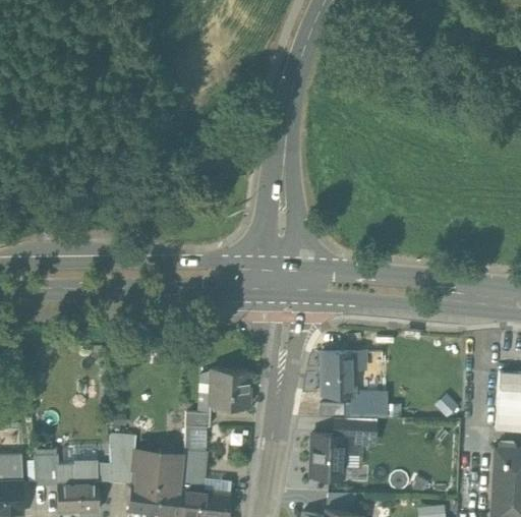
[(353,356),(323,357),(324,397),(354,396),(354,383),(354,371),(353,356)]
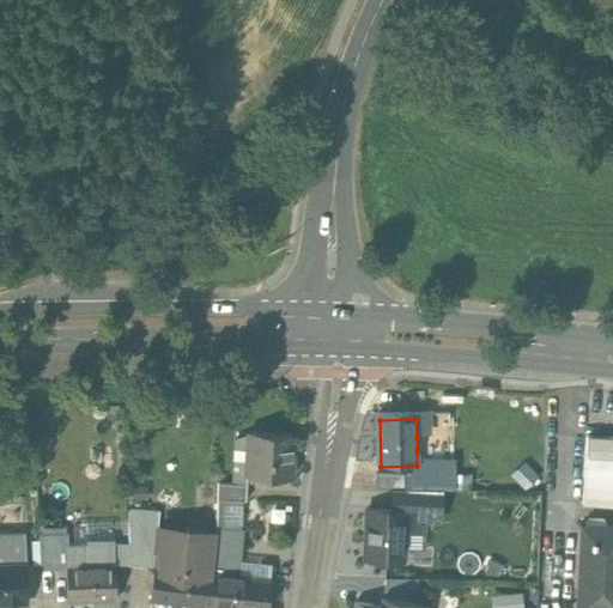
[(426,437),(426,419),(416,419),(417,437),(426,437)]
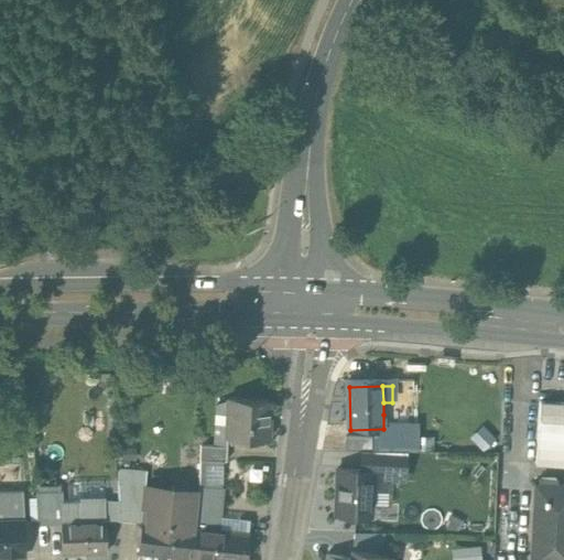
[(268,404),(229,401),(227,439),(266,442),(268,404)]
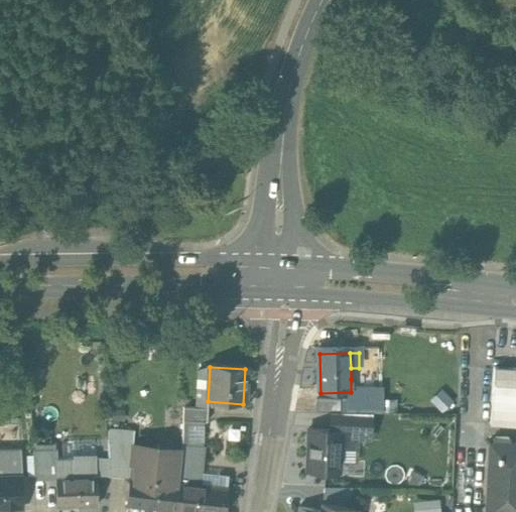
[(515,370),(494,369),(491,401),(511,403),(509,428),(515,428),(515,370)]
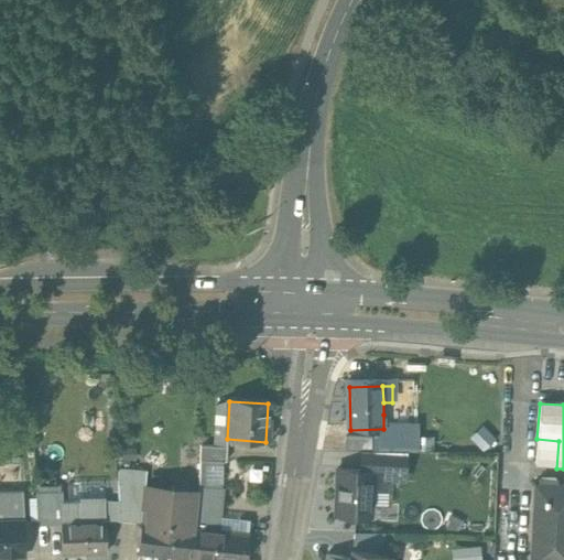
[(411,415),(383,415),(383,424),(411,423),(411,415)]
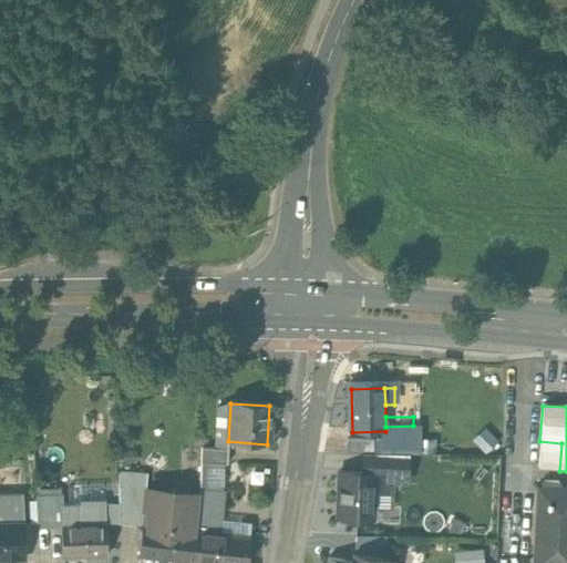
[(562,443),(539,441),(537,470),(559,471),(562,443)]
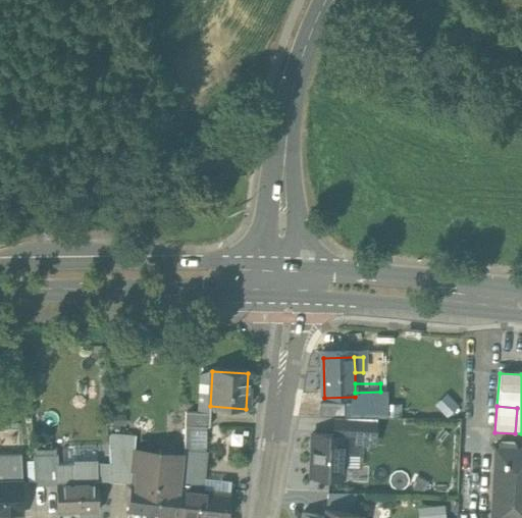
[(378,409),(346,409),(346,421),(372,421),(378,421),(378,409)]
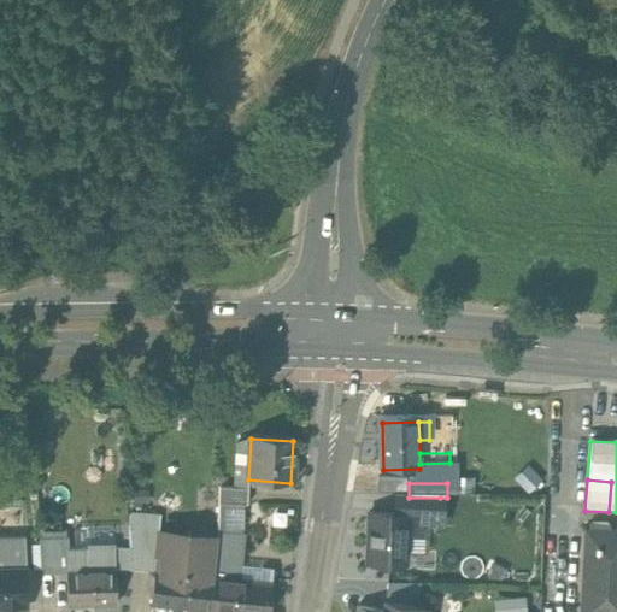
[(248,490),(218,489),(217,506),(234,506),(248,507),(248,490)]
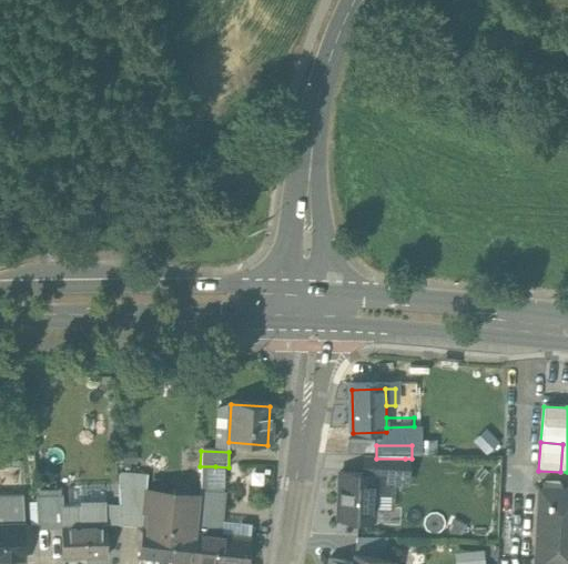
[(376,459),(365,459),(364,477),(374,479),(374,480),(385,481),(384,486),(395,486),(403,487),(405,459),(376,459)]
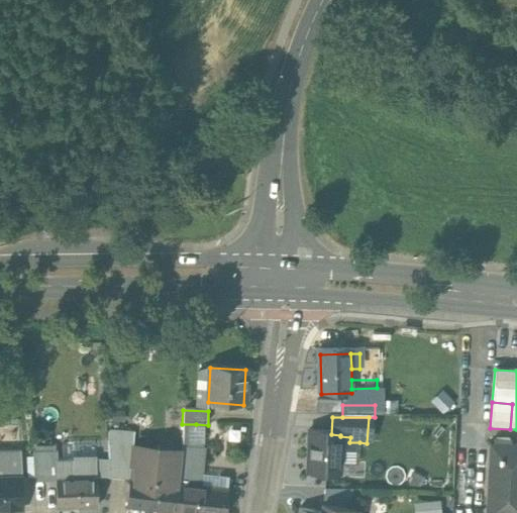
[(196,424),(182,424),(182,448),(193,449),(196,424)]
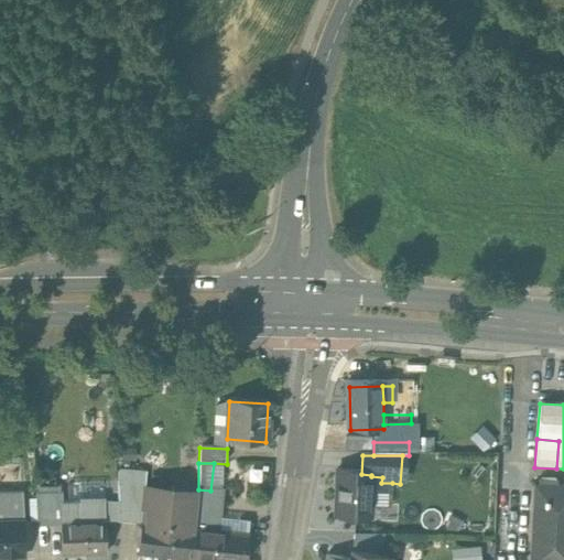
[(145,476),(118,473),(117,498),(118,526),(134,527),(136,517),(141,518),(143,492),(145,476)]
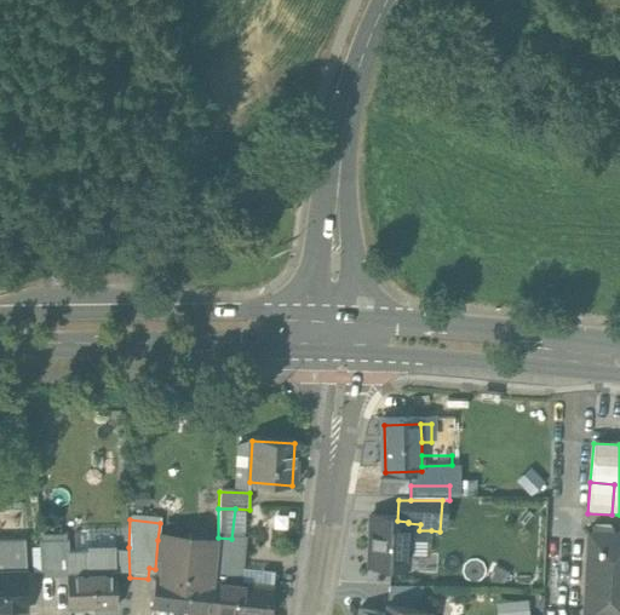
[(397,521),(369,519),(365,569),(403,572),(405,565),(408,523),(408,522),(397,521)]
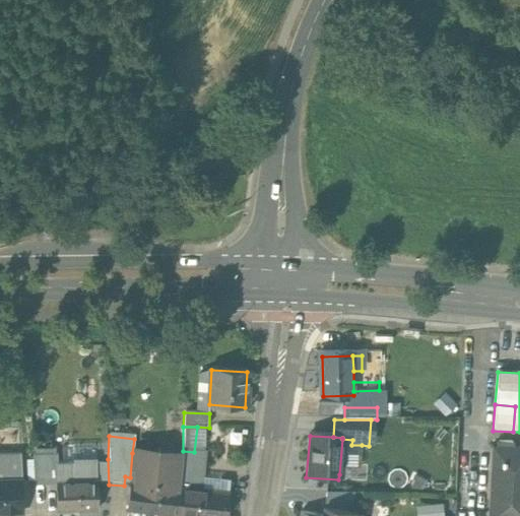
[(352,440),(342,439),(339,474),(351,475),(360,469),(362,445),(351,445),(352,440)]
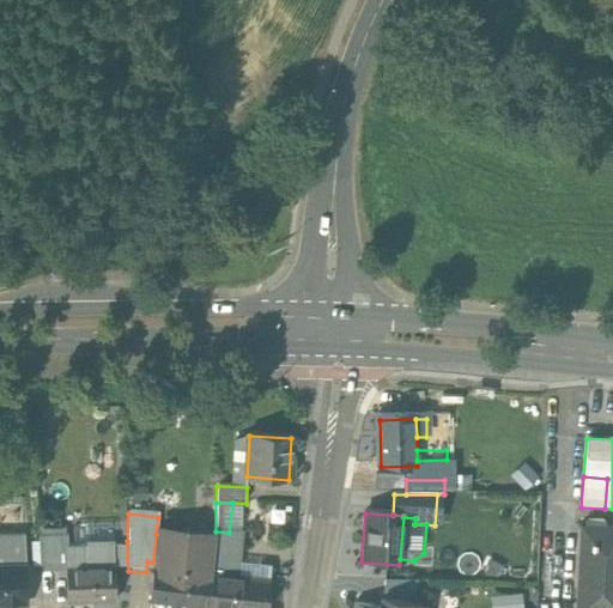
[(612,607),(612,530),(581,529),(576,607),(612,607)]
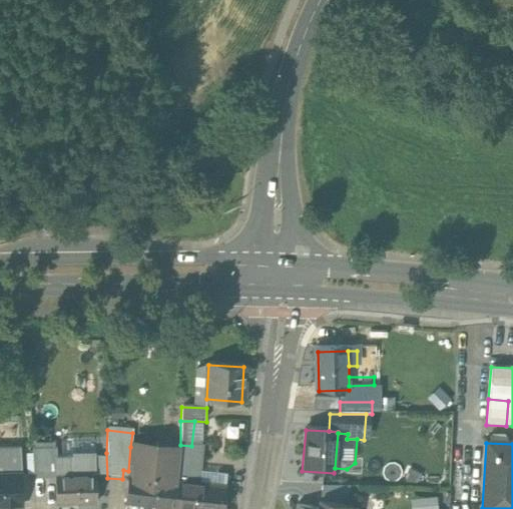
[(191,446),(180,445),(178,455),(175,483),(198,486),(202,447),(191,446)]
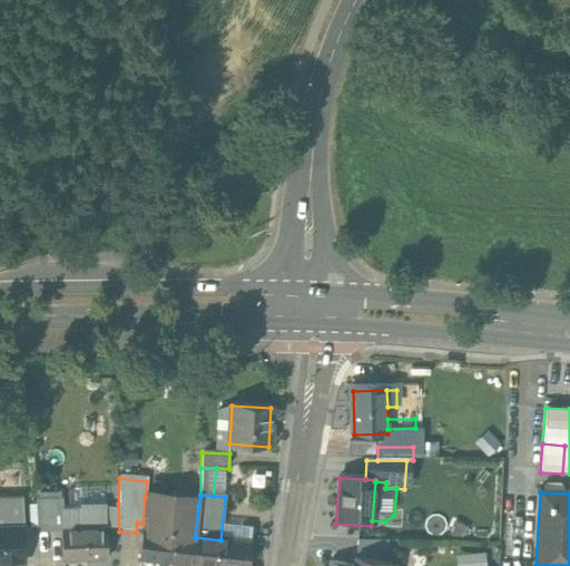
[(174,500),(145,497),(143,524),(137,523),(136,533),(134,546),(139,546),(138,562),(170,565),(193,565),(195,537),(198,506),(173,504),(174,500)]
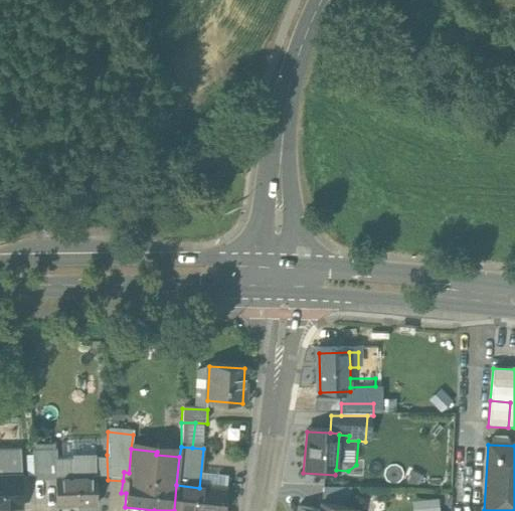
[(55,454),(31,454),(32,480),(54,480),(56,479),(55,463),(55,454)]
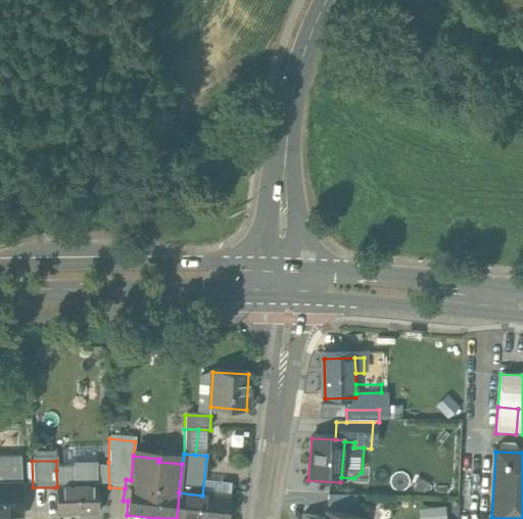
[(72,486),(72,470),(56,470),(57,486),(55,487),(56,518),(97,517),(96,485),(72,486)]
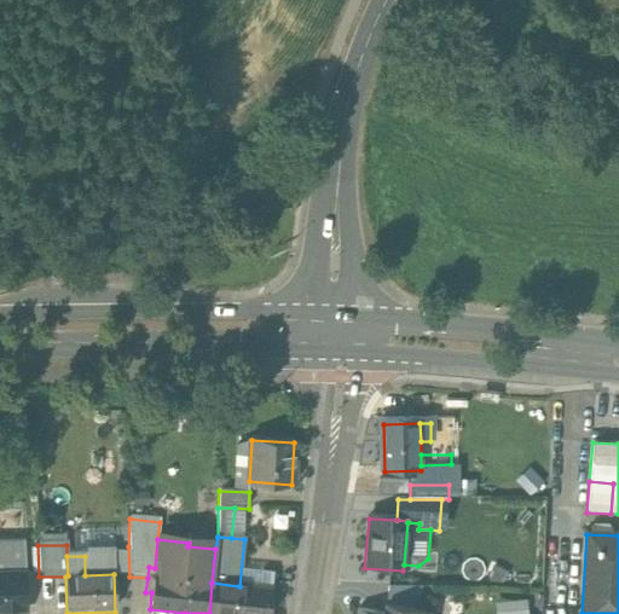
[(24,577),(0,577),(0,613),(24,613),(24,577)]
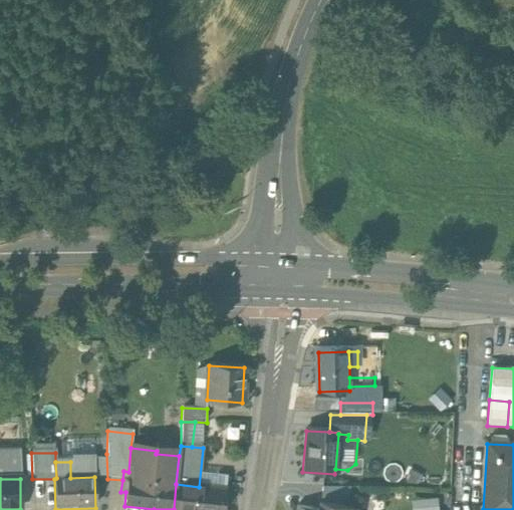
[(199,487),(176,484),(174,509),(223,509),(225,490),(199,487)]
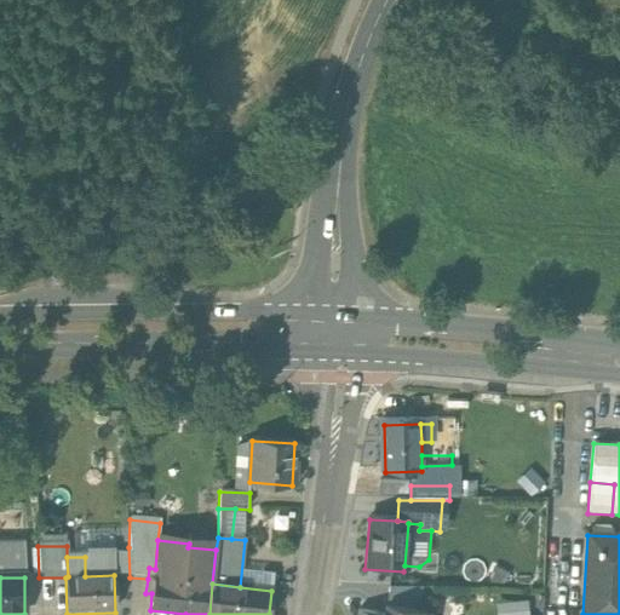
[(422,590),(390,588),(386,607),(418,613),(422,590)]
